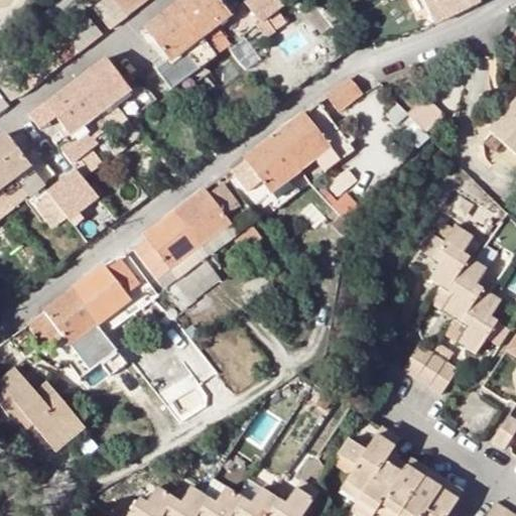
[(101,0),(93,6),(109,28),(124,16),(126,14),(115,0),(101,0)]
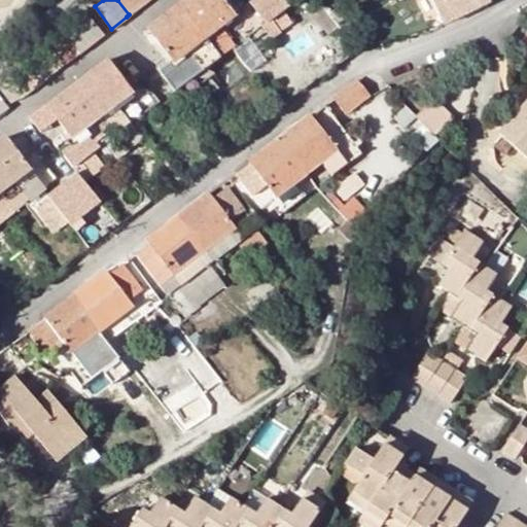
[(149,0),(148,0),(117,0),(129,14),(149,0)]
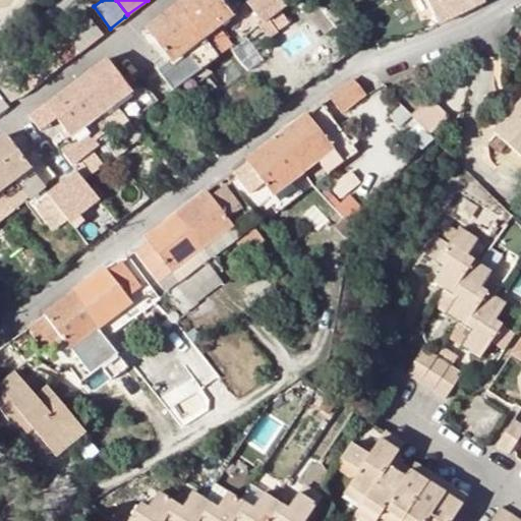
[(182,0),(177,4),(203,37),(232,15),(220,0),(182,0)]
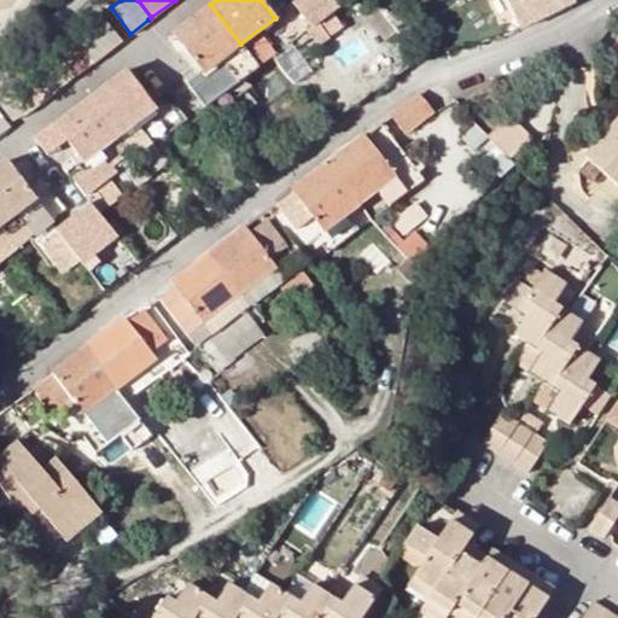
[(297,0),(292,4),(310,27),(338,7),(332,0),(297,0)]
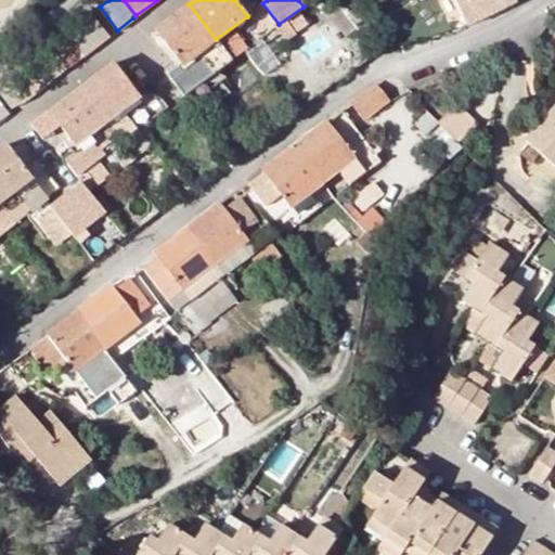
[(515,0),(453,0),(467,26),(516,1),(515,0)]
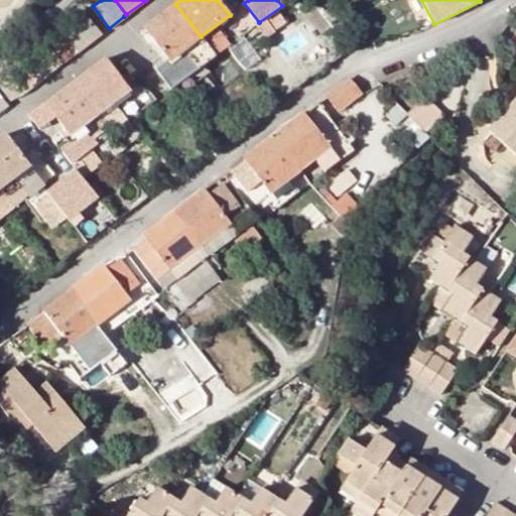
[(175,4),(145,27),(169,60),(184,49),(199,68),(201,66),(216,54),(201,36),(175,4)]
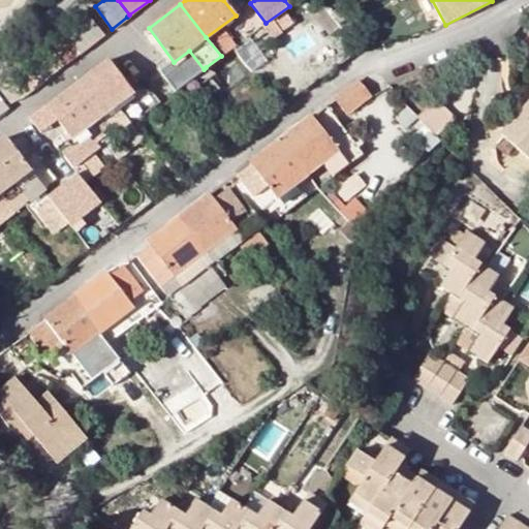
[(69,39),(80,53),(103,35),(84,9),(73,18),(79,25),(66,34),(69,39)]
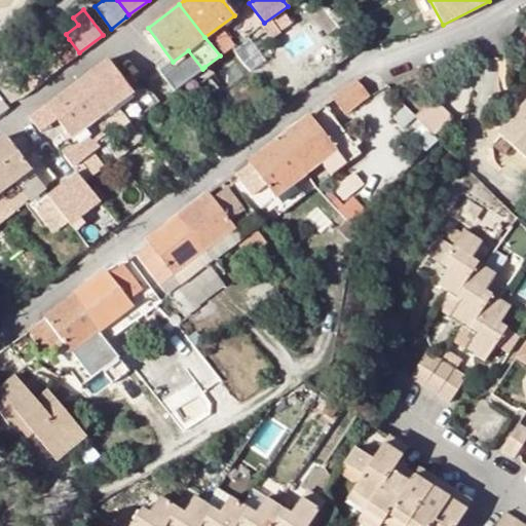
[(69,39),(15,78),(27,92),(38,84),(79,52),(69,39)]
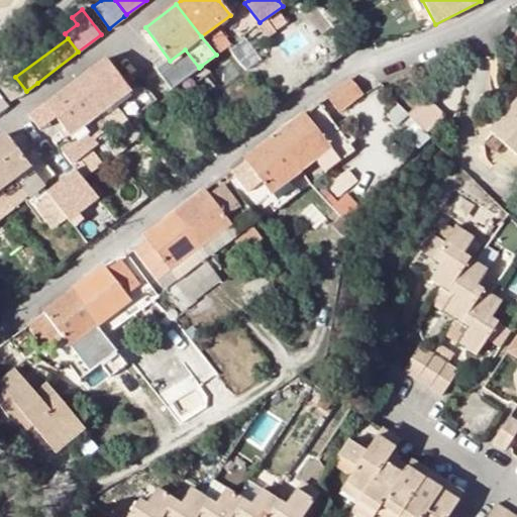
[(227,45),(216,55),(223,65),(236,81),(246,72),(227,45)]
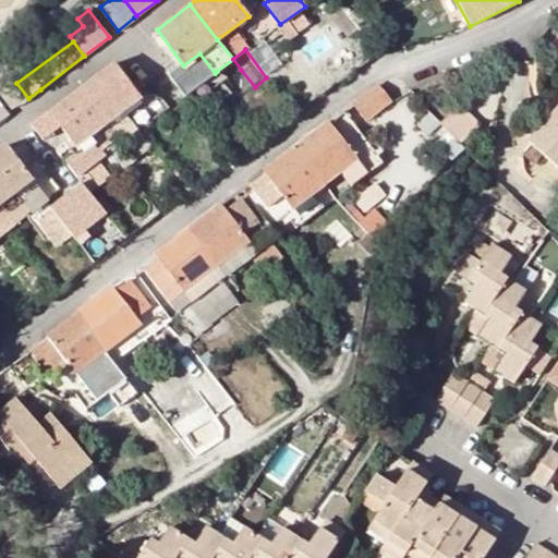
[(233,59),(217,71),(225,82),(241,70),(233,59)]
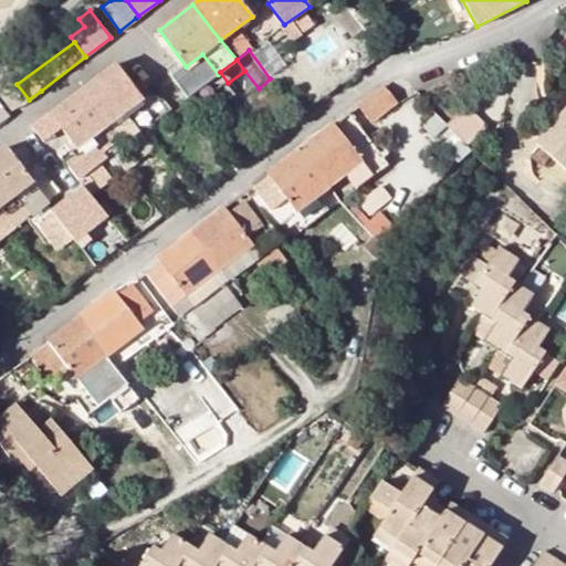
[(115,63),(82,88),(109,124),(142,100),(115,63)]
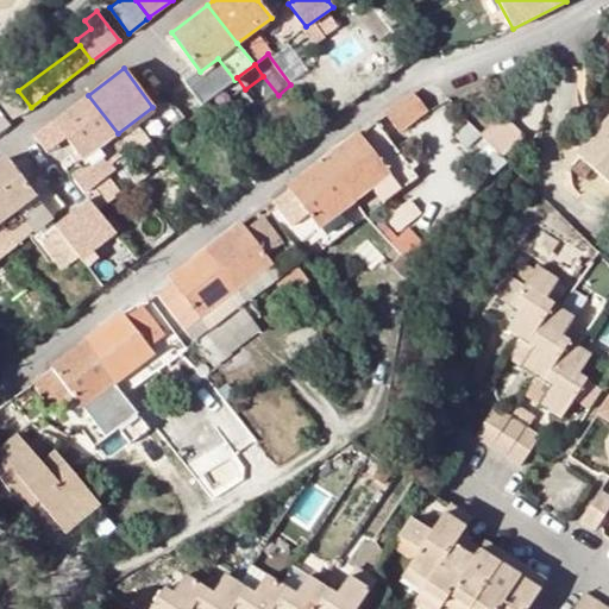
[(31,107),(18,90),(16,87),(0,98),(0,101),(13,120),(31,107)]
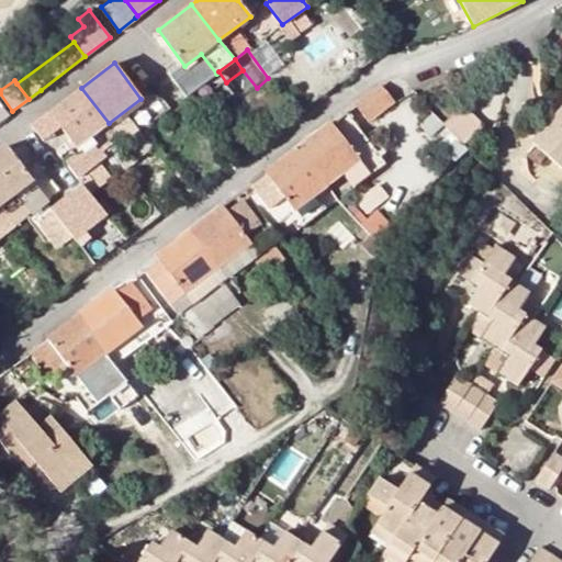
[(194,104),(200,110),(211,101),(216,105),(231,93),(222,82),(194,104)]
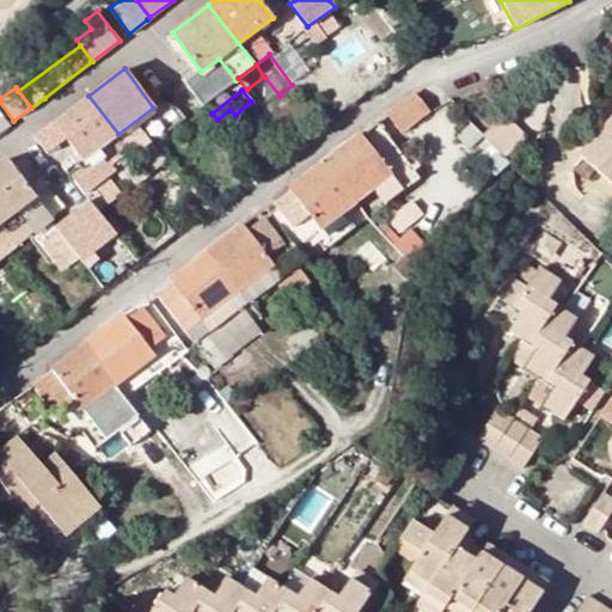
[(429,114),(414,93),(386,114),(402,133),(429,114)]
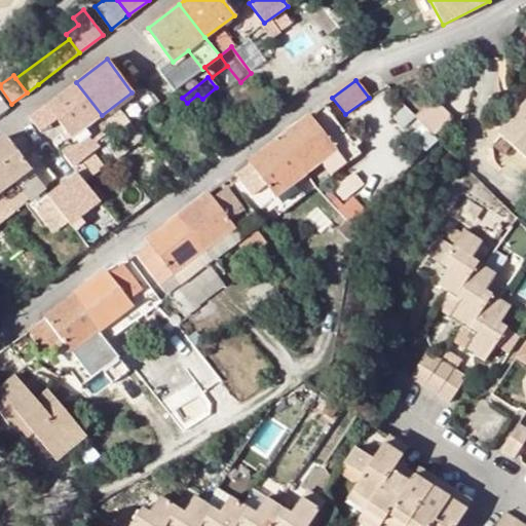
[(76,82),(46,105),(71,139),(102,115),(76,82)]
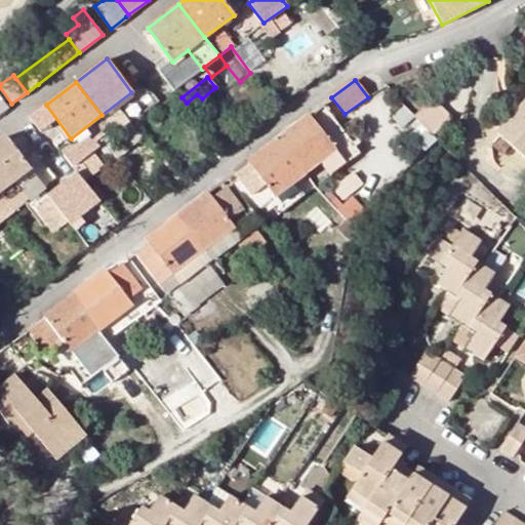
[(417,115),(435,133),(451,118),(433,99),(417,115)]
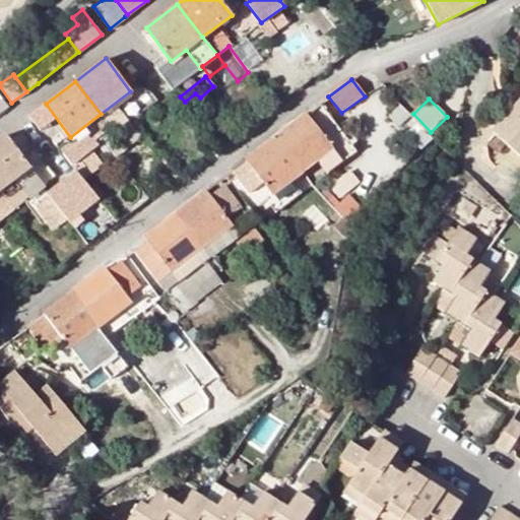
[(519,99),(492,131),(519,155),(519,99)]
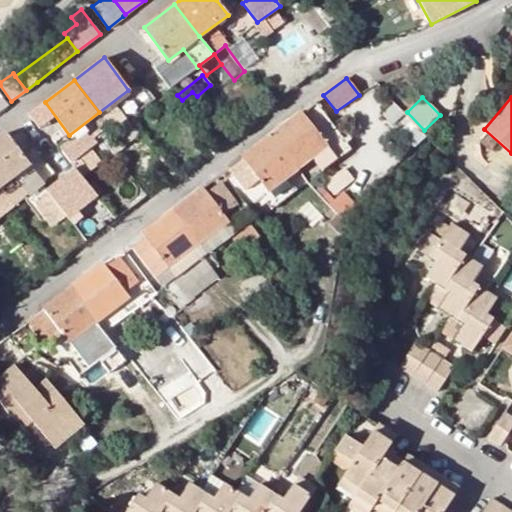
[(300,112),(270,135),(296,168),(327,145),(300,112)]
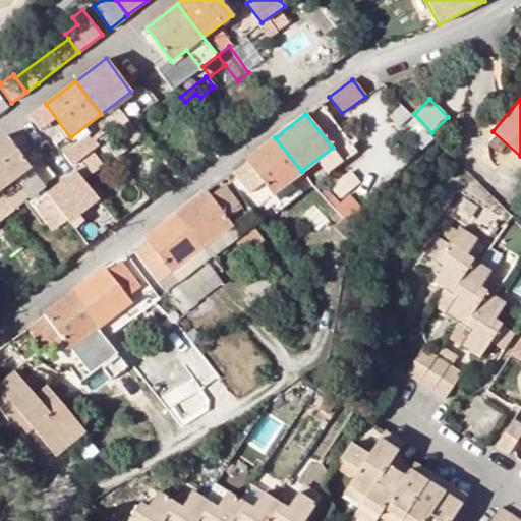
[(0,138),(0,192),(12,210),(30,197),(16,179),(30,169),(4,135),(0,138)]
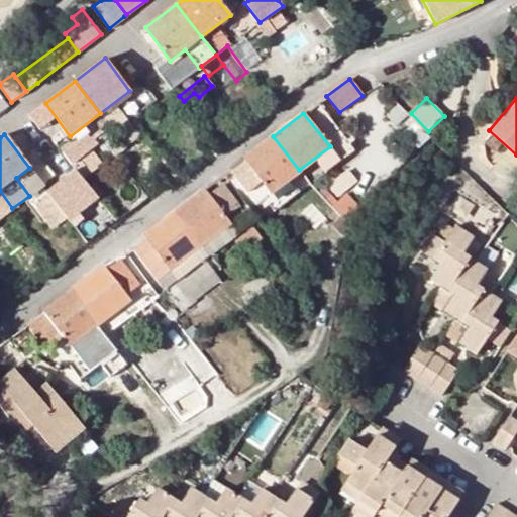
[(262,144),(230,169),(247,191),(261,182),(269,192),(299,170),(273,136),(262,144)]
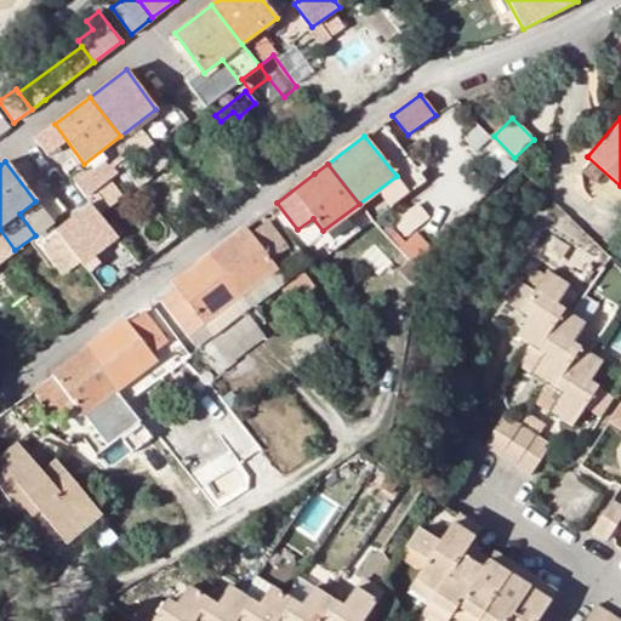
[(86,197),(90,204),(96,211),(117,194),(107,182),(86,197)]
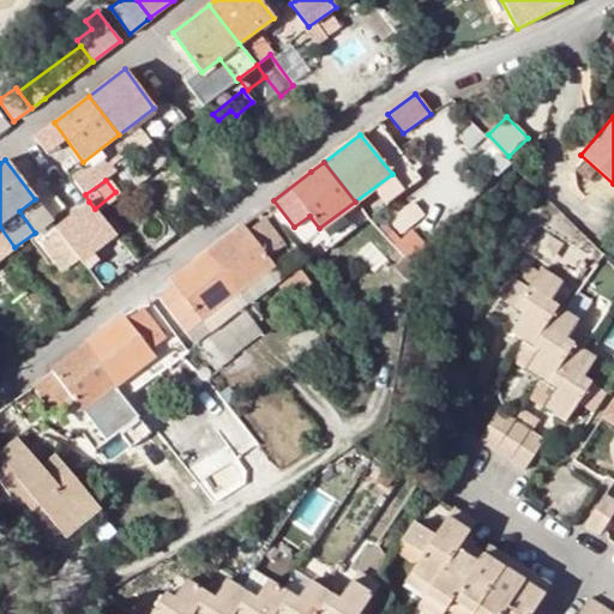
[(89,202),(54,227),(65,241),(80,263),(115,238),(95,209),(89,202)]
